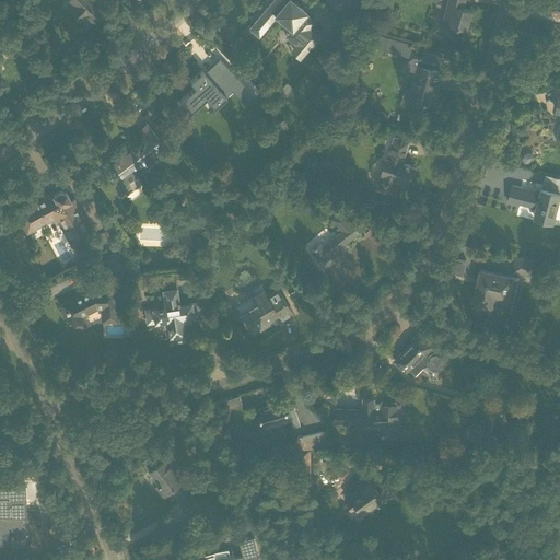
[(70,0),(74,3),(71,7),(69,9),(81,21),(86,15),(91,20),(102,9),(92,0),(70,0)]
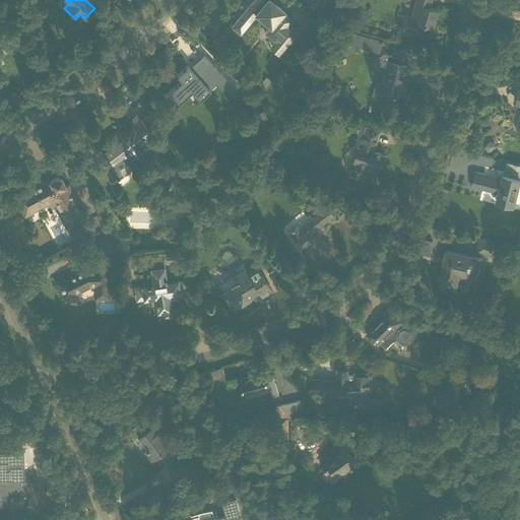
[(254,0),(232,26),(241,34),(256,15),(269,26),(271,27),(277,33),(271,39),(274,41),(283,49),(296,35),(286,26),(291,20),(283,13),(284,12),(275,4),(274,6),(268,1),(266,0),(254,0)]
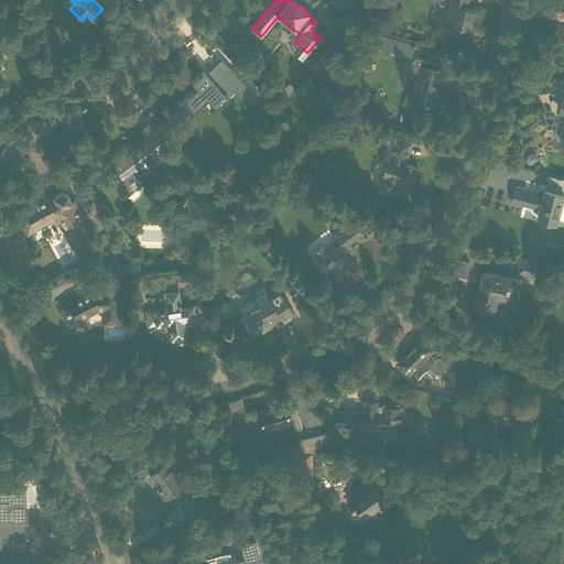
[(452,0),(447,18),(455,20),(454,25),(470,30),(476,11),(463,7),(464,1),(468,2),(468,0),(452,0)]
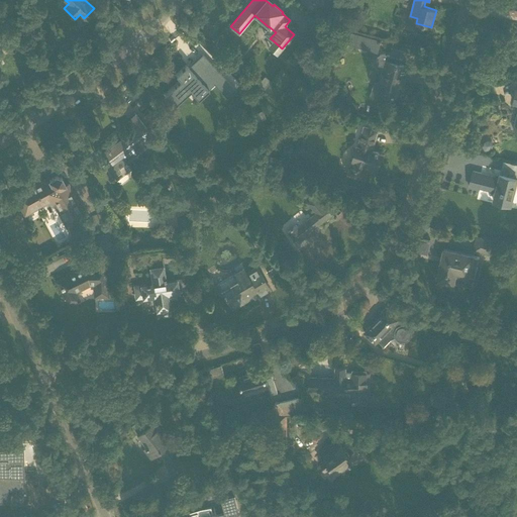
[(322,28),(319,34),(324,37),(327,31),(322,28)]
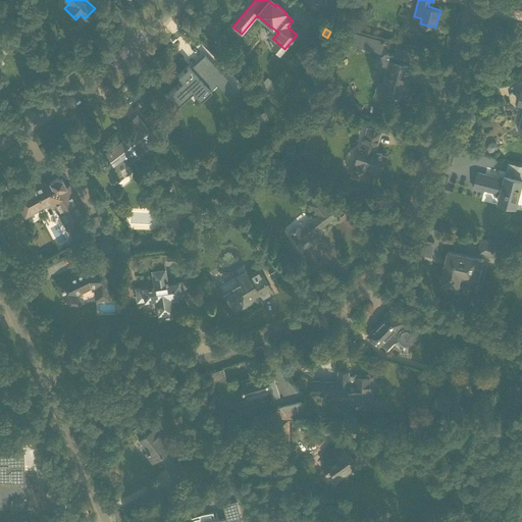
[(355,31),(351,45),(380,53),(384,39),(355,31)]
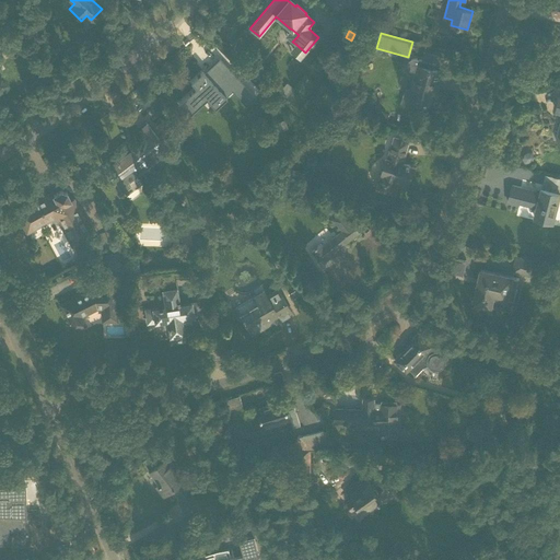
[(19,50),(11,38),(2,44),(10,56),(19,50)]
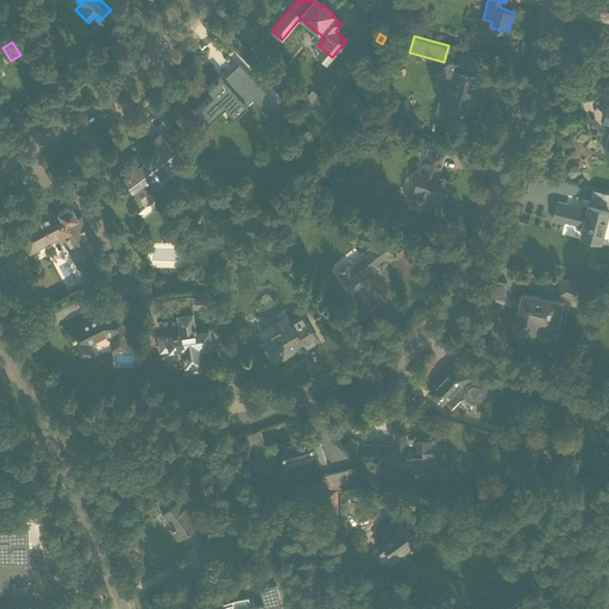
[(440,99),(437,113),(446,115),(449,108),(466,114),(468,112),(470,113),(471,112),(473,105),(472,104),(470,102),(470,101),(472,94),(475,95),(479,77),(472,76),(475,69),(453,64),(452,63),(450,64),(447,64),(446,66),(445,67),(444,68),(443,70),(443,73),(443,75),(443,76),(444,79),(445,80),(446,81),(447,82),(450,82),(449,87),(450,88),(447,98),(440,99)]
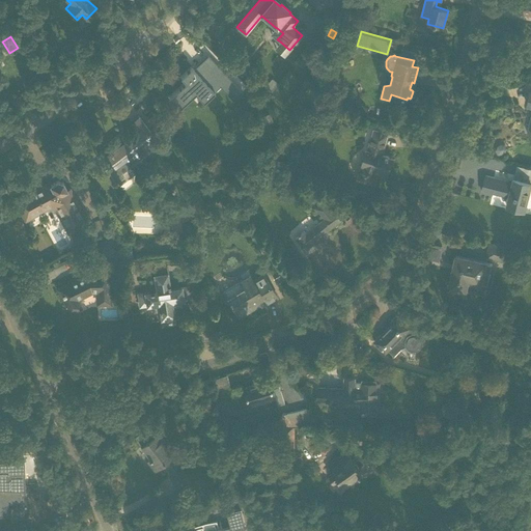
[(186,82),(169,98),(179,109),(179,108),(179,107),(195,91),(203,101),(203,102),(215,91),(214,91),(213,90),(227,77),(211,58),(210,59),(201,67),(202,70),(201,71),(198,74),(192,67),(180,78),(182,79),(183,78),(186,82)]
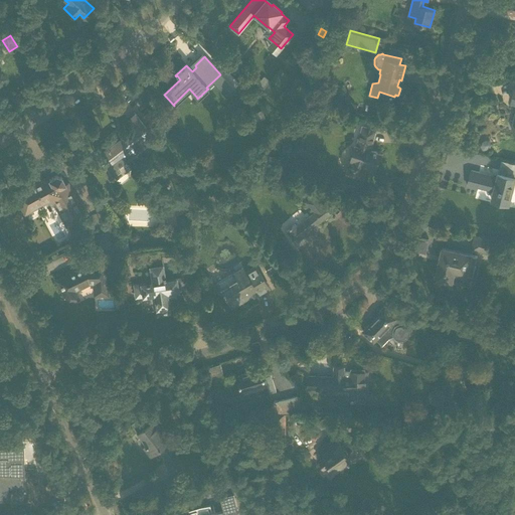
[(243,65),(234,58),(228,64),(237,71),(243,65)]
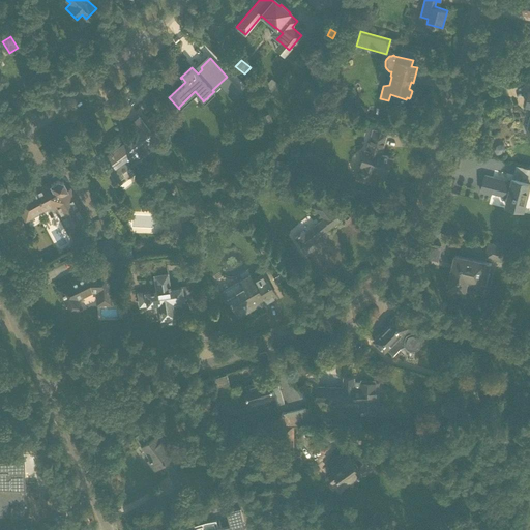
[(297,104),(302,107),(305,99),(300,96),(297,104)]
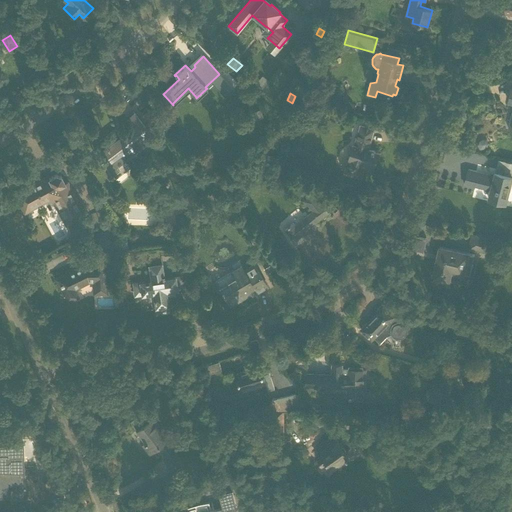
[(252,112),(254,120),(262,118),(260,110),(252,112)]
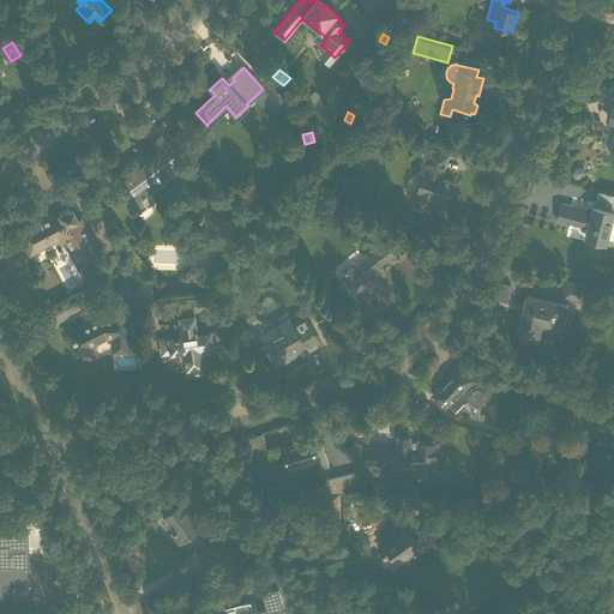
[(184,166),(168,144),(161,134),(151,142),(160,154),(130,176),(127,173),(126,173),(126,175),(116,182),(115,181),(114,182),(127,199),(121,204),(131,216),(136,212),(137,214),(156,199),(150,191),(184,166)]
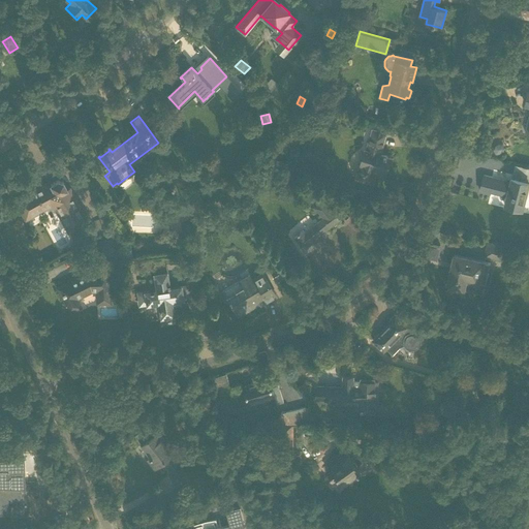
[(373,129),(367,150),(365,149),(360,166),(356,166),(354,167),(353,169),(353,173),(354,175),(356,177),(372,182),(375,174),(384,176),(391,157),(377,153),(380,144),(382,145),(385,133),(373,129)]
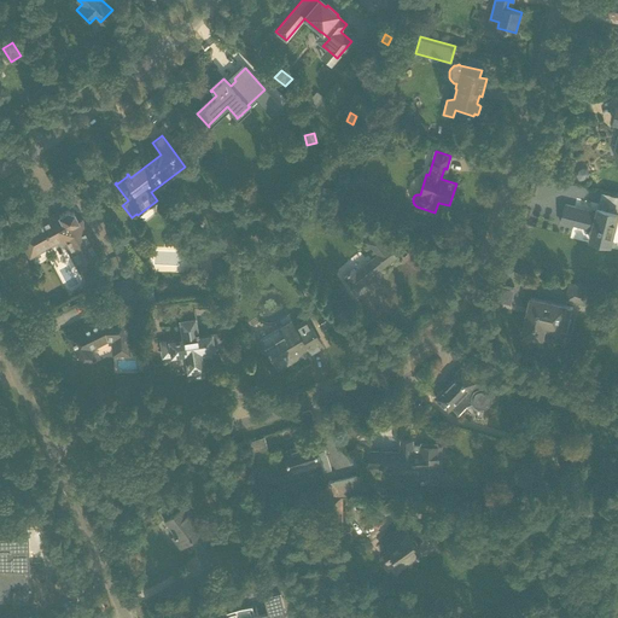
[(617,211),(608,210),(598,207),(596,208),(598,208),(598,211),(566,203),(560,222),(593,231),(592,237),(590,237),(590,238),(610,243),(611,242),(610,242),(617,214),(617,211)]
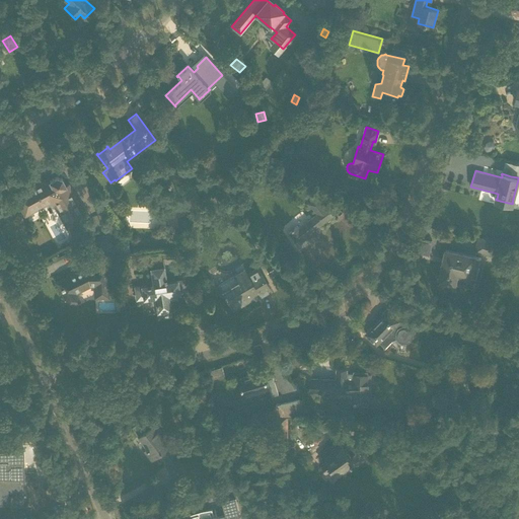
[(57,176),(49,180),(41,184),(40,182),(15,196),(17,201),(16,201),(18,204),(24,215),(25,214),(24,212),(33,207),(35,209),(49,202),(54,203),(67,227),(85,217),(70,189),(68,190),(61,177),(57,176)]
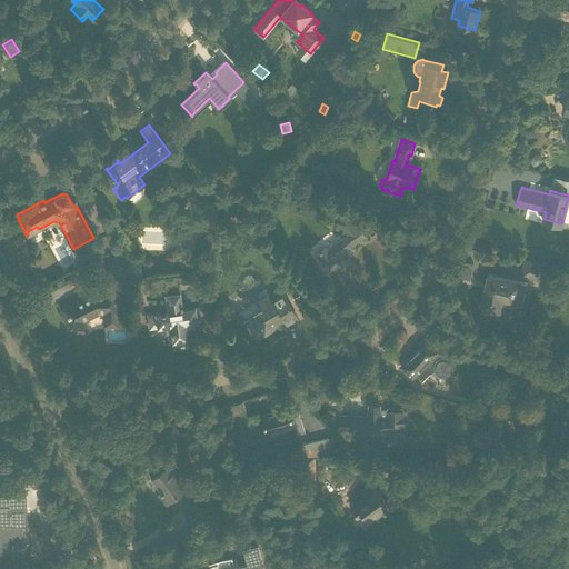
[(319,238),(309,246),(327,267),(322,270),(340,291),(353,280),(359,287),(369,279),(350,256),(349,257),(345,252),(367,233),(359,223),(358,225),(348,212),(338,221),(348,232),(328,249),(319,238)]
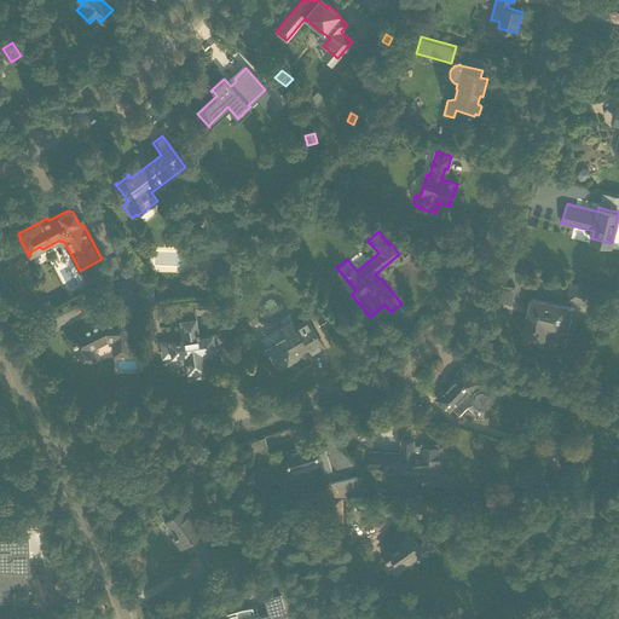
[(198,249),(204,278),(217,276),(214,264),(239,243),(232,233),(212,250),(210,247),(198,249)]
